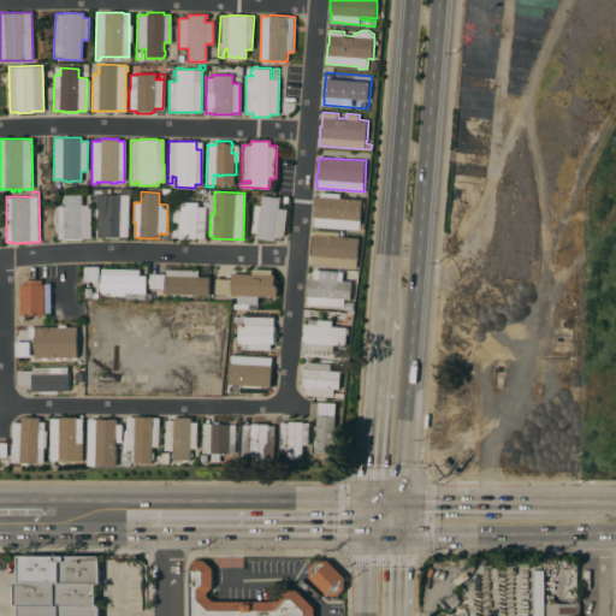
[(348,229),(332,227),(314,226),(315,217),(315,213),(317,202),(315,202),(317,197),(317,196),(321,196),(321,193),(342,194),(341,197),(363,200),(362,202),(365,202),(363,208),(362,208),(361,223),(366,223),(365,229),(361,229),(361,230),(348,229)]
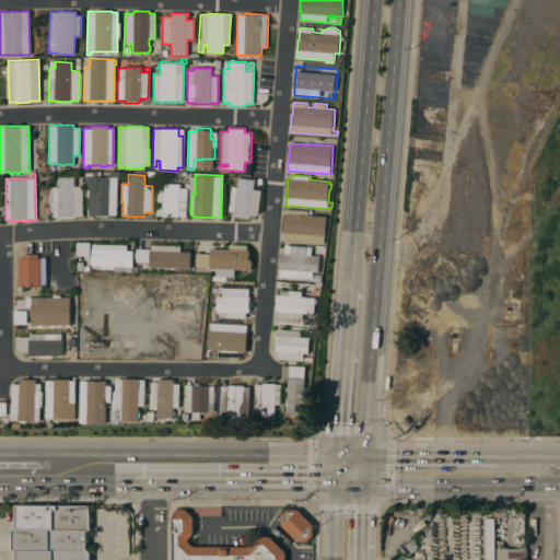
[(53,187),(58,187),(58,184),(57,184),(57,181),(58,181),(58,177),(74,176),(74,186),(81,186),(81,185),(79,185),(79,176),(82,176),(83,217),(76,217),(76,218),(59,218),(59,217),(54,217),(53,187)]
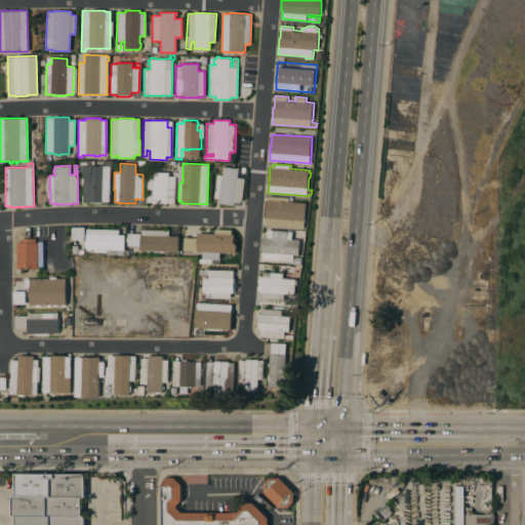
[(110,201),(103,201),(103,202),(90,202),(90,201),(83,201),(84,178),(82,178),(82,177),(80,177),(81,172),(82,172),(82,171),(81,171),(81,166),(82,166),(82,165),(110,166),(110,201)]
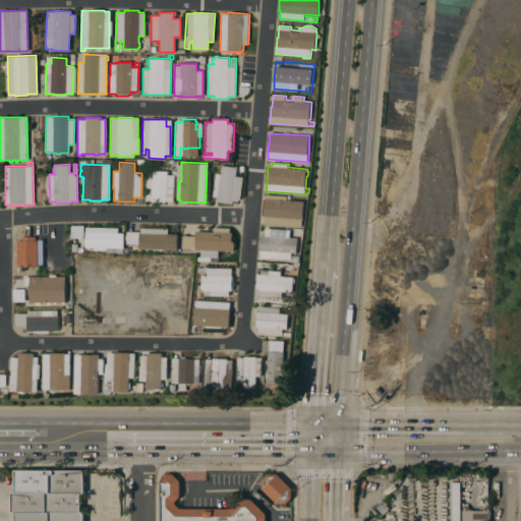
[(216,173),(221,174),(222,165),(237,167),(236,176),(239,176),(240,167),(244,168),(240,199),(233,200),(232,204),(231,203),(231,205),(220,203),(220,201),(218,200),(218,197),(213,196),(216,173)]
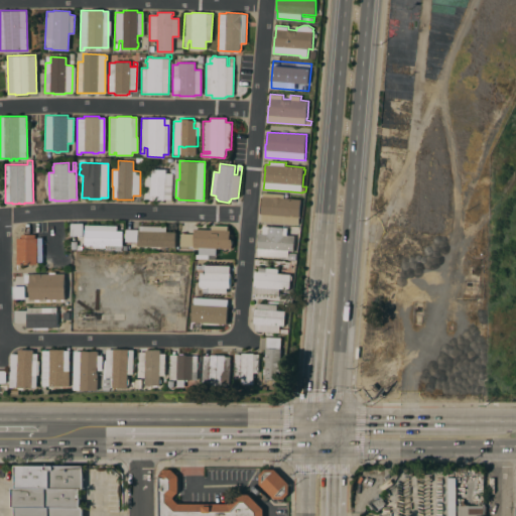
[(145,170),(150,170),(151,168),(165,169),(165,172),(172,173),(172,172),(170,172),(170,169),(174,169),(174,174),(173,174),(172,200),(164,199),(164,200),(162,200),(162,201),(151,200),(150,200),(150,199),(144,199),(145,170)]
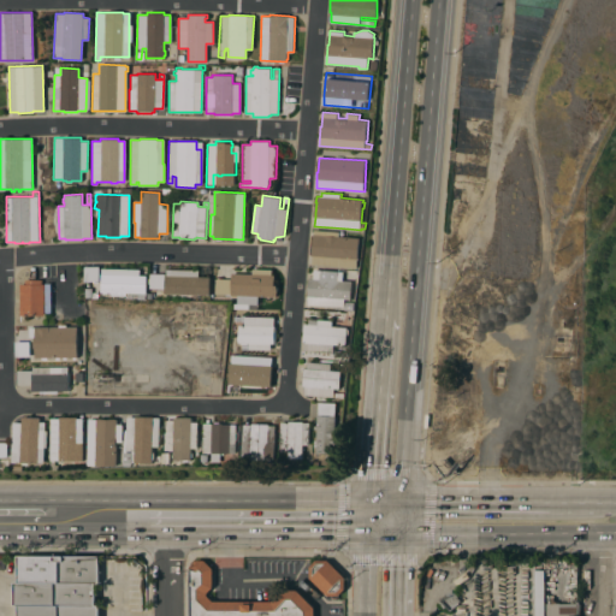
[(312,265),(313,254),(312,254),(313,249),(314,241),(313,241),(313,236),(314,236),(314,230),(339,232),(339,236),(360,238),(357,268),(312,265)]
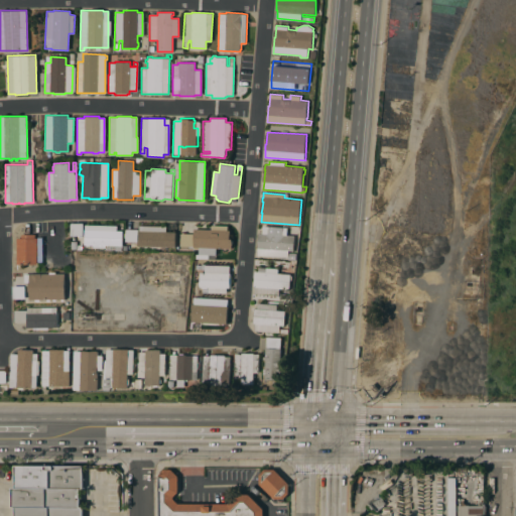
[(83,223),(83,235),(71,236),(71,223),(83,223)]
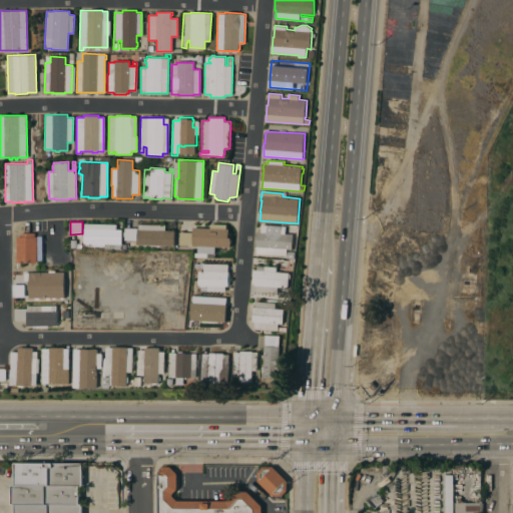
[(84,243),(84,223),(117,224),(116,229),(122,229),(122,244),(84,243)]
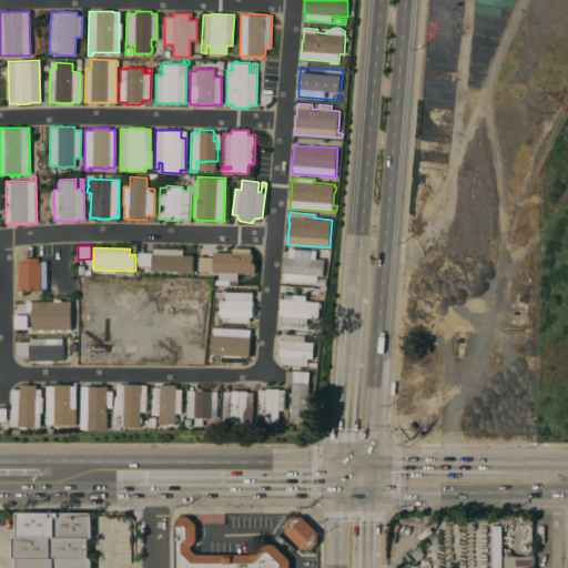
[(251,249),(251,253),(253,253),(253,263),(256,263),(255,274),(239,273),(239,275),(213,274),(213,272),(199,271),(199,256),(214,257),(214,252),(233,253),(233,247),(251,249)]
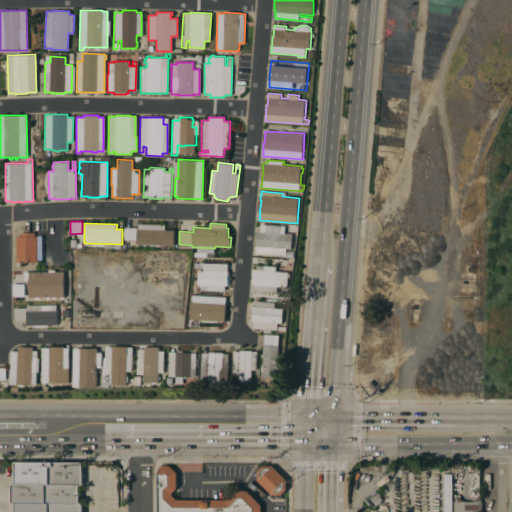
[(168,245),(168,246),(165,246),(166,245),(165,245),(164,246),(162,246),(162,245),(158,244),(158,245),(153,245),(153,244),(150,244),(150,245),(147,245),(147,244),(137,244),(137,240),(124,239),(125,227),(138,228),(138,224),(165,225),(165,230),(175,230),(174,245),(168,245)]
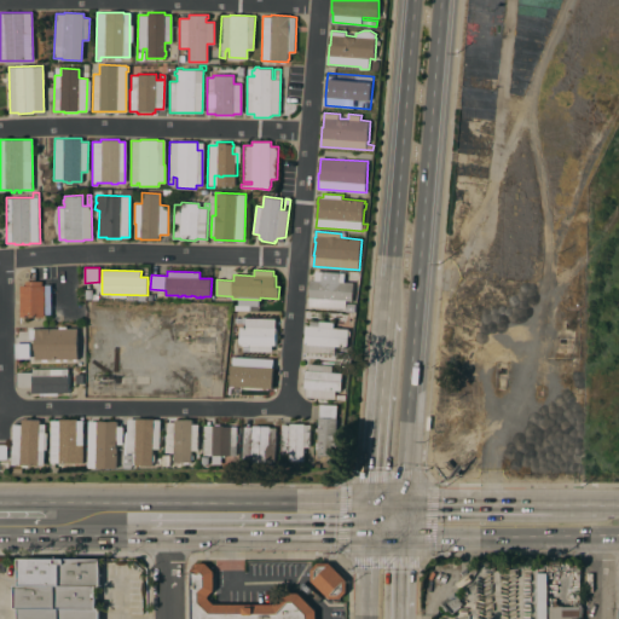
[(346,273),(346,282),(354,283),(353,301),(347,300),(347,310),(310,306),(310,298),(311,279),(316,279),(316,271),(346,273)]
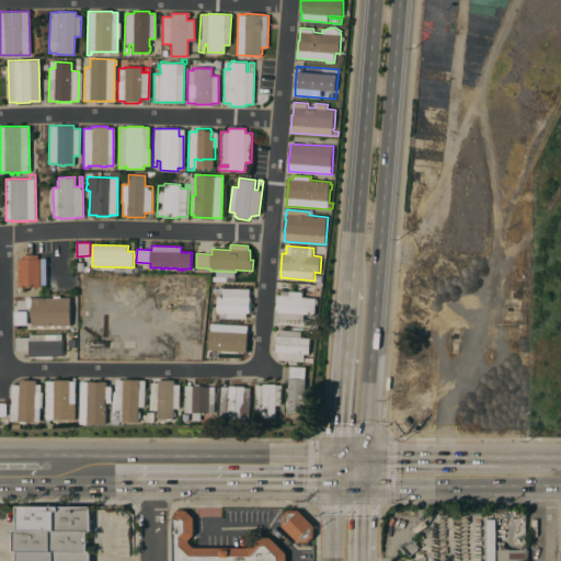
[(41,287),(19,287),(19,259),(23,259),(23,254),(38,254),(38,259),(41,259),(41,287)]
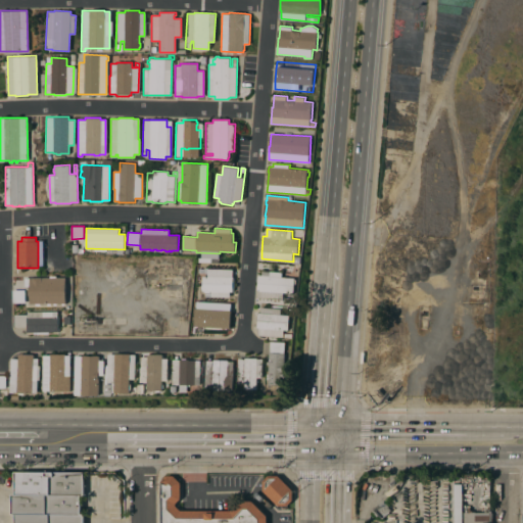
[(233,270),(233,277),(234,277),(234,278),(235,278),(234,290),(233,290),(233,291),(230,291),(230,297),(211,296),(211,291),(210,291),(210,292),(204,292),(204,291),(202,291),(202,289),(201,289),(201,285),(202,285),(202,276),(207,276),(207,273),(198,273),(198,269),(204,269),(204,268),(208,268),(207,269),(233,270)]
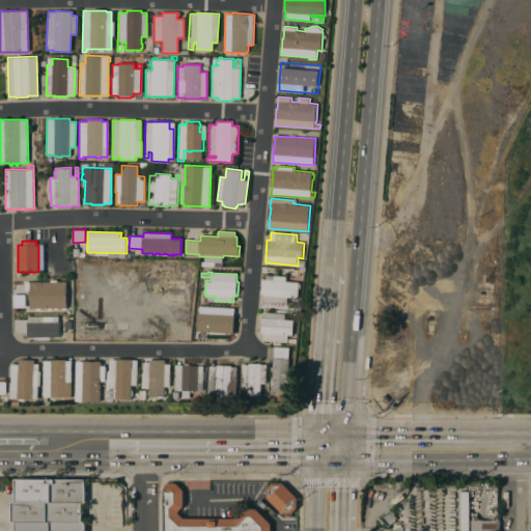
[(287,276),(287,281),(301,282),(300,283),(302,283),(301,288),(300,288),(300,298),(288,297),(288,302),(294,302),(294,303),(301,304),(301,307),(295,306),(295,307),(288,307),(288,304),(262,302),(263,295),(261,295),(262,280),(263,280),(263,279),(267,279),(267,275),(287,276)]
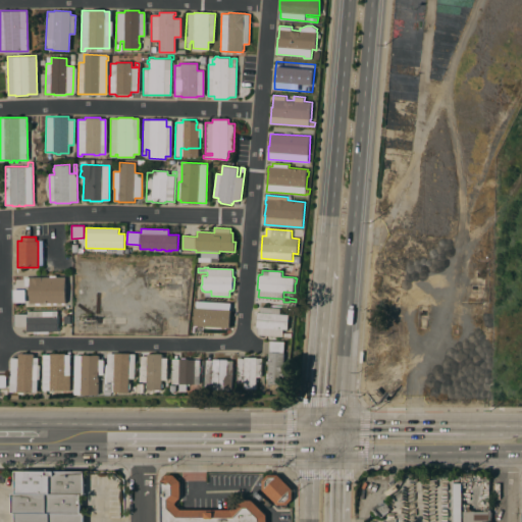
[(50,277),(50,275),(57,274),(57,276),(66,276),(66,303),(65,303),(65,304),(62,304),(62,303),(57,303),(57,304),(54,304),(54,303),(51,303),(51,304),(48,304),(48,303),(40,303),(40,304),(36,304),(36,303),(31,303),(31,295),(30,295),(30,285),(25,285),(24,277),(50,277)]
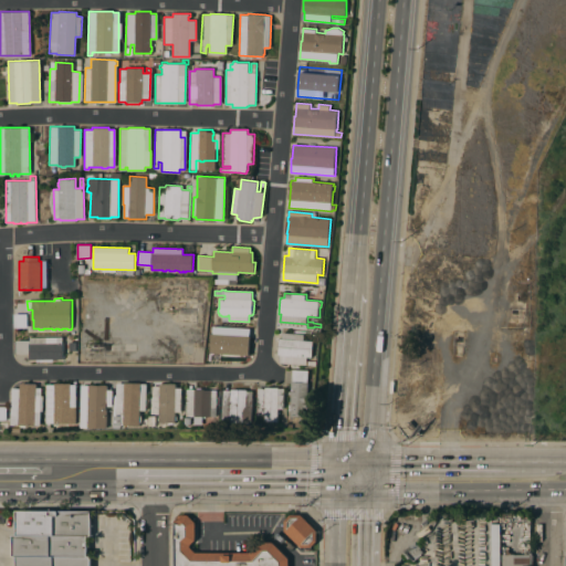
[(28,313),(28,327),(14,327),(13,314),(28,313)]
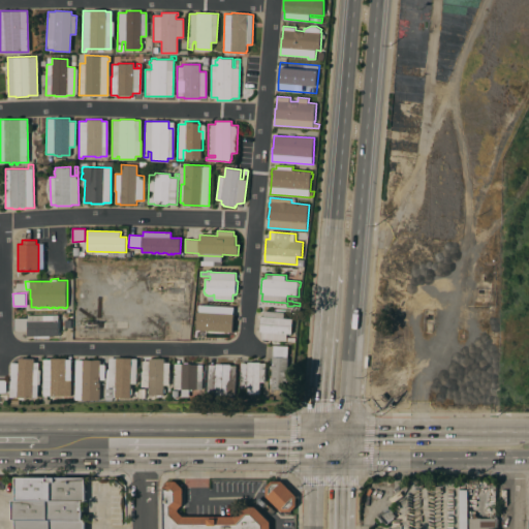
[(196,333),(196,325),(195,325),(196,320),(197,309),(196,309),(196,305),(234,307),(234,314),(234,315),(235,316),(234,329),(232,329),(232,330),(231,332),(228,332),(228,335),(196,333)]
